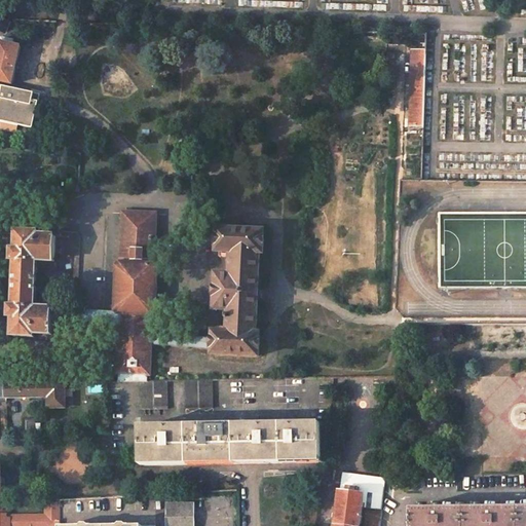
[(3,20),(0,17),(0,29),(6,32),(11,20),(3,20)]
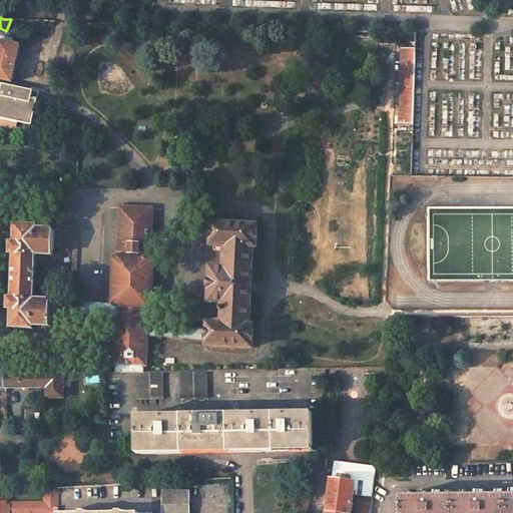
[(20,46),(0,41),(0,43),(0,79),(4,81),(12,82),(20,46)]
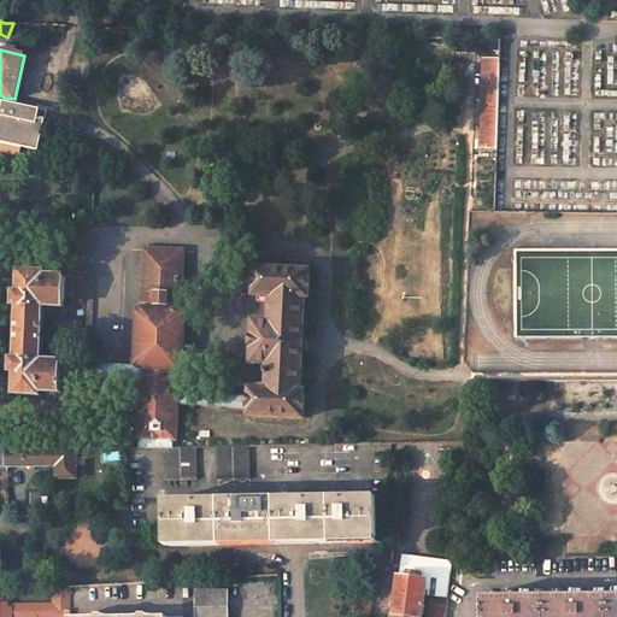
[(500,60),(483,59),(481,147),(498,147),(500,60)]
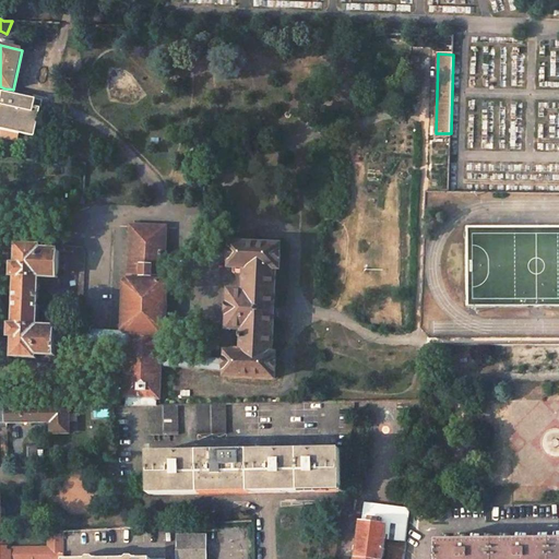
[(43,100),(0,91),(0,129),(35,137),(43,100)]
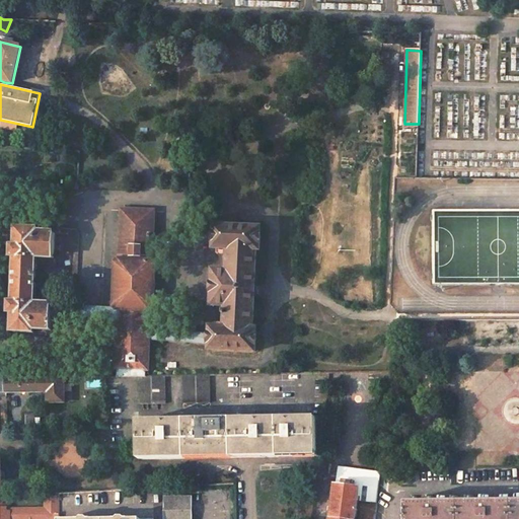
[(153,212),(123,211),(121,261),(151,262),(153,212)]
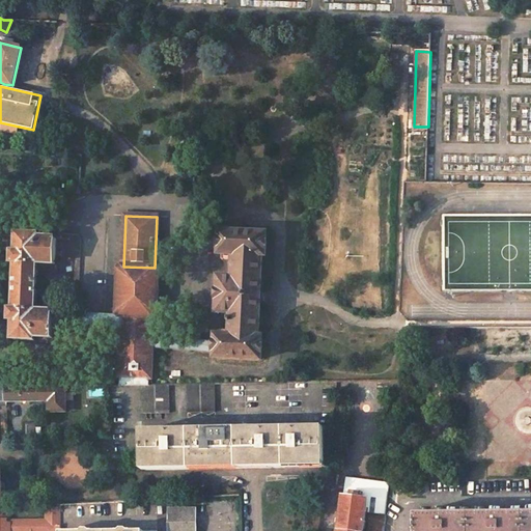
[(267,234),(222,233),(221,254),(235,255),(262,255),(266,256),(267,234)]
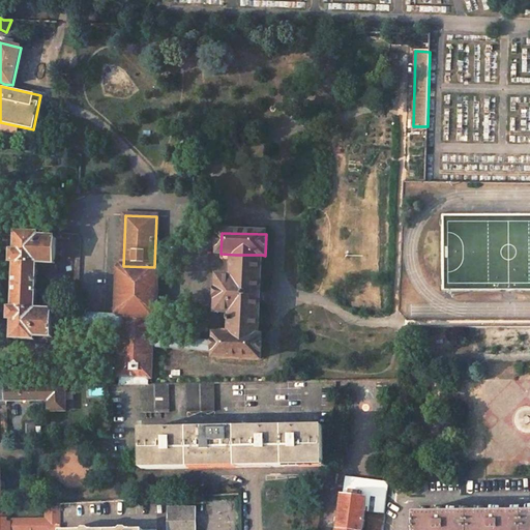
[(38,235),(18,234),(17,253),(13,252),(12,263),(16,263),(15,310),(10,310),(10,320),(13,320),(13,339),(34,340),(34,336),(52,337),(53,321),(53,312),(35,311),(37,263),(55,264),(56,238),(38,237),(38,235)]
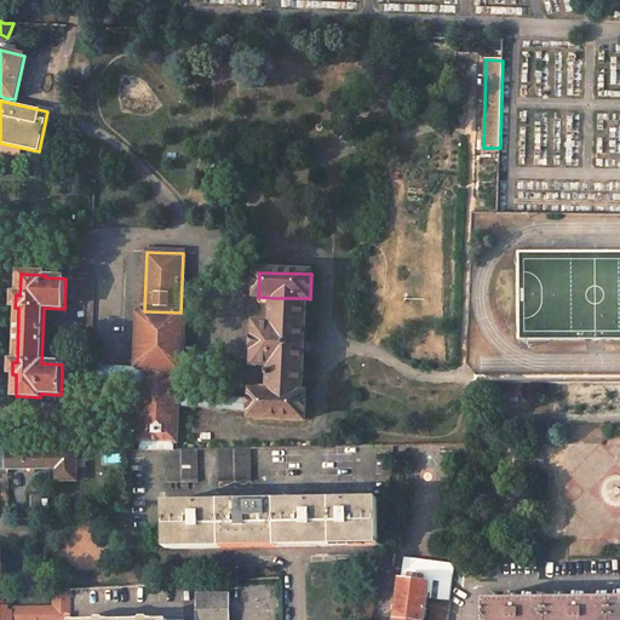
[(306,298),(275,298),(274,326),(257,325),(254,365),(271,366),(271,394),(303,395),(306,298)]
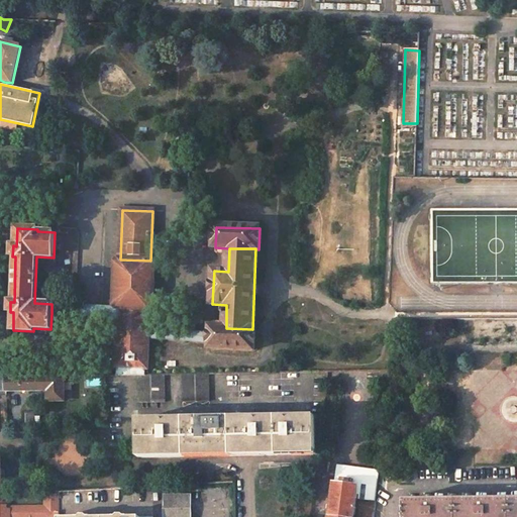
[(150,261),(120,260),(116,263),(115,304),(118,308),(148,309),(152,306),(154,265),(150,261)]
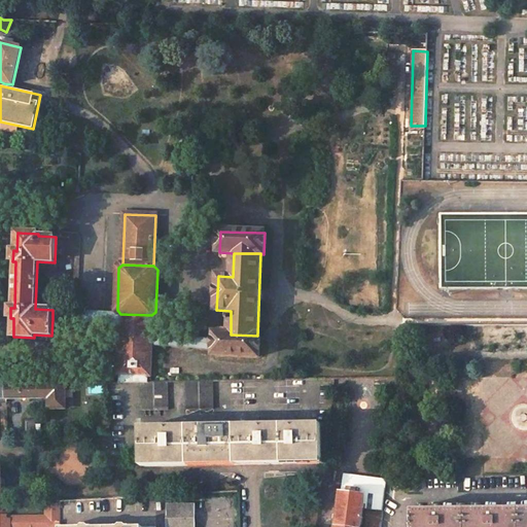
[(120,314),(53,310),(53,319),(120,323),(120,314)]
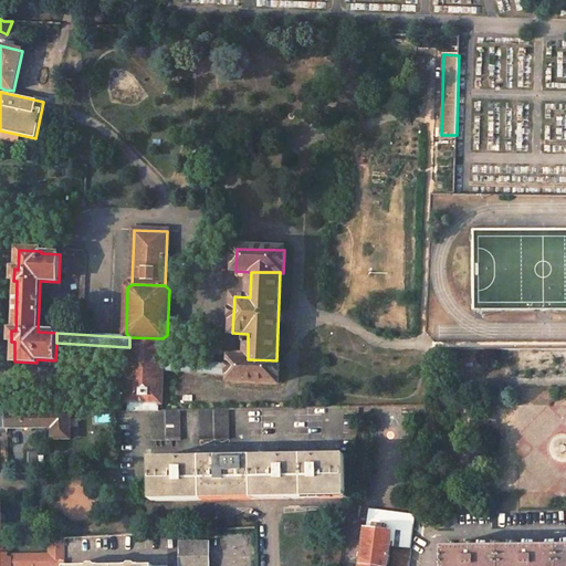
[(163,338),(129,337),(129,347),(127,400),(127,411),(150,410),(159,410),(160,402),(161,370),(163,360),(163,338)]
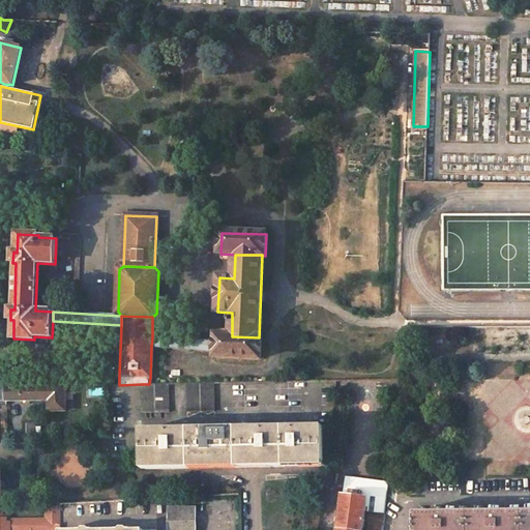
[(232,336),(216,336),(216,342),(216,351),(216,357),(261,359),(262,337),(259,337),(232,336)]
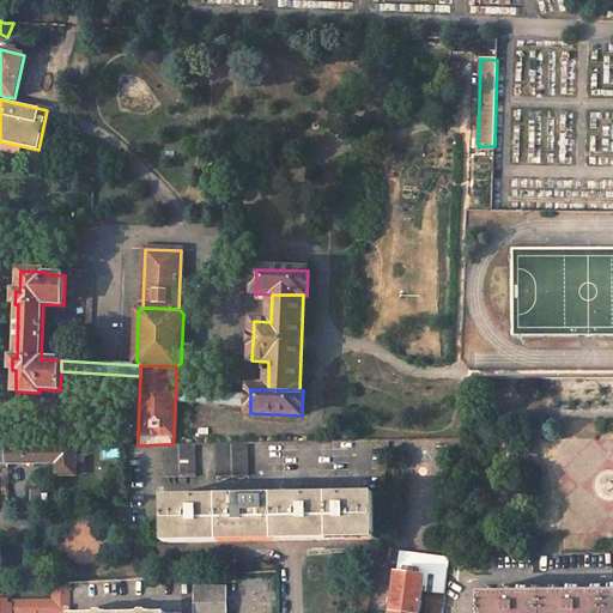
[(250,395),(176,390),(175,401),(250,406),(250,395)]
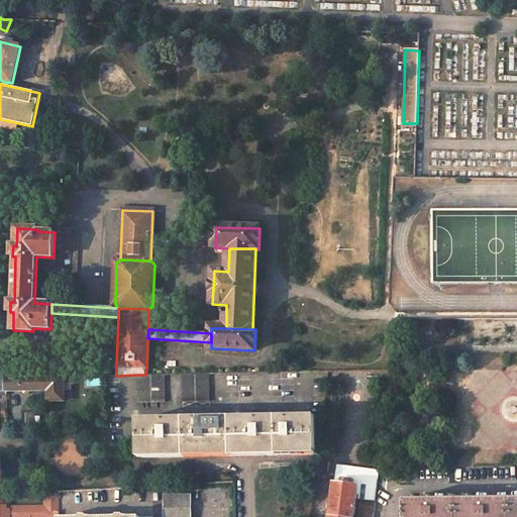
[(209,374),(182,375),(183,402),(209,401),(209,374)]
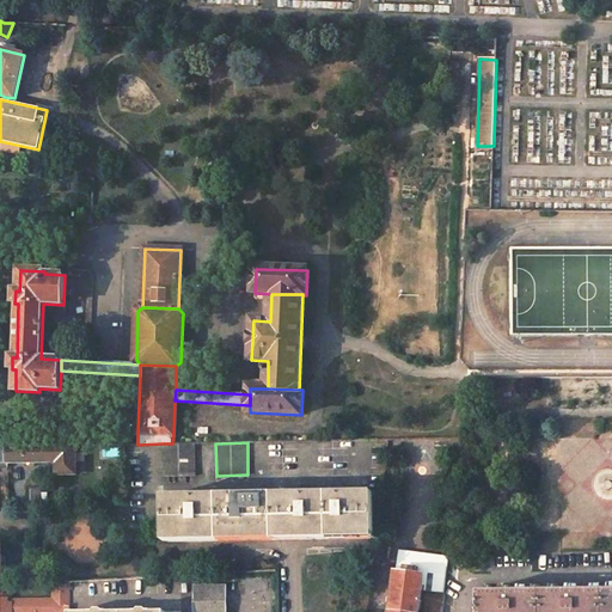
[(172,444),(163,444),(164,477),(196,476),(195,444),(172,444)]
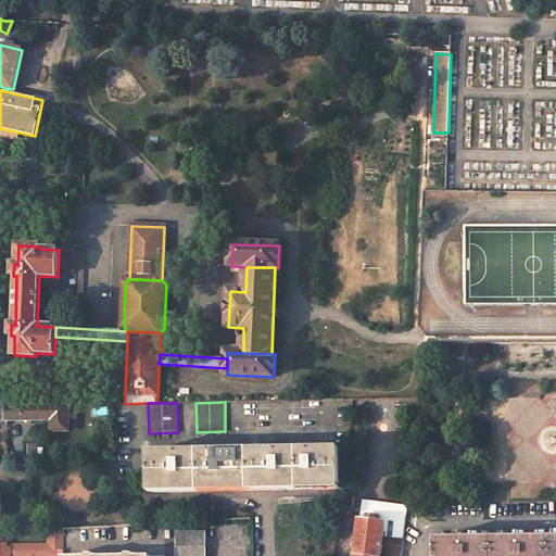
[(42,405),(7,405),(8,420),(42,420),(42,405)]
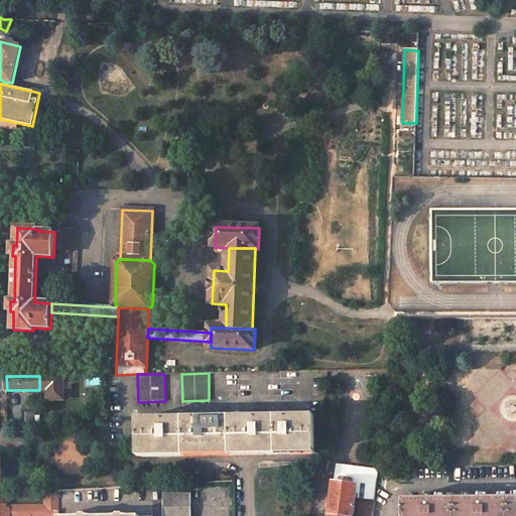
[(63,376),(39,376),(39,390),(39,399),(63,399),(63,376)]
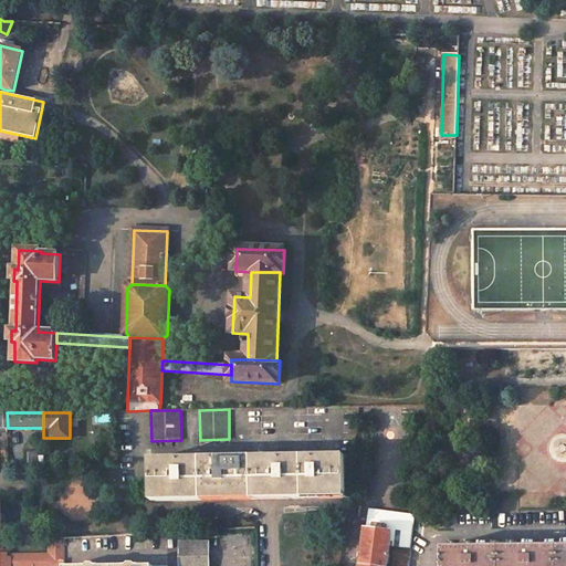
[(176,460),(150,460),(153,503),(272,501),(349,500),(348,457),(320,457),(320,453),(311,454),(312,458),(286,458),(286,454),(278,454),(278,458),(271,458),(227,459),(227,456),(219,456),(219,459),(185,460),(185,457),(176,457),(176,460)]
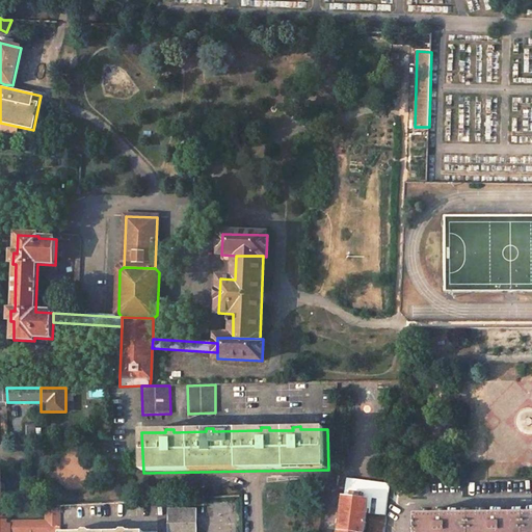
[(391,483),(346,478),(344,498),(368,501),(366,513),(387,516),(391,483)]
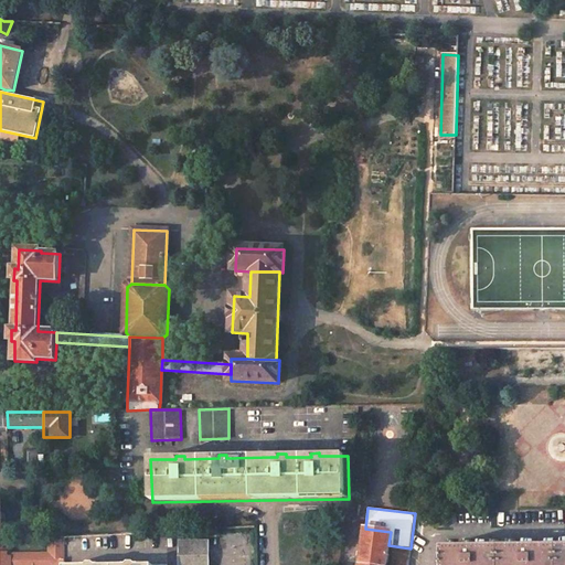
[(391,532),(365,529),(360,564),(386,564),(388,545),(391,532)]
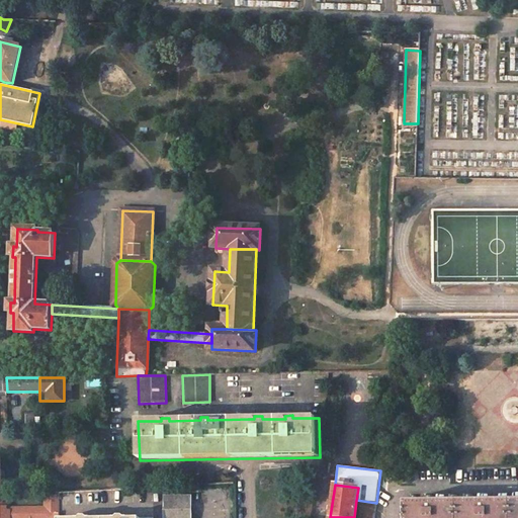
[(60,517),(60,493),(46,493),(46,506),(11,506),(11,496),(0,496),(0,517),(60,517)]
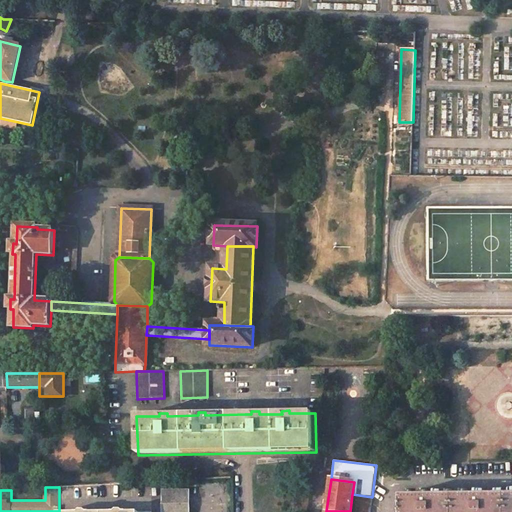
[(187,511),(187,492),(164,492),(164,511),(187,511)]
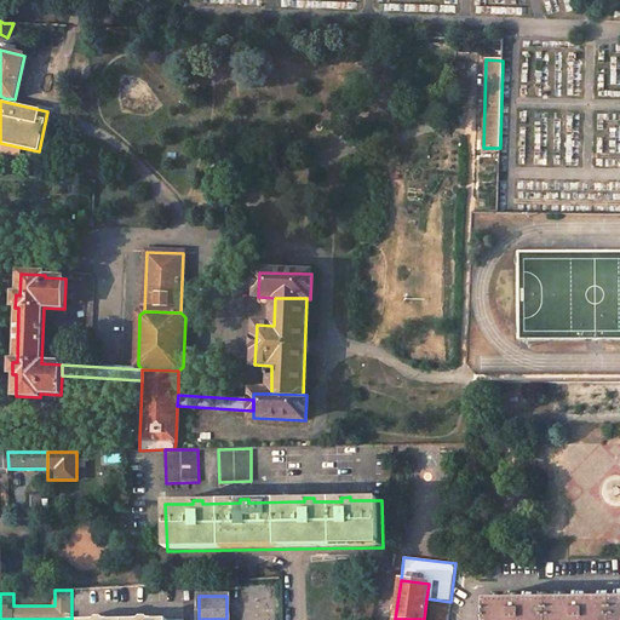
[(424,619),(448,619),(451,602),(426,598),(424,619)]
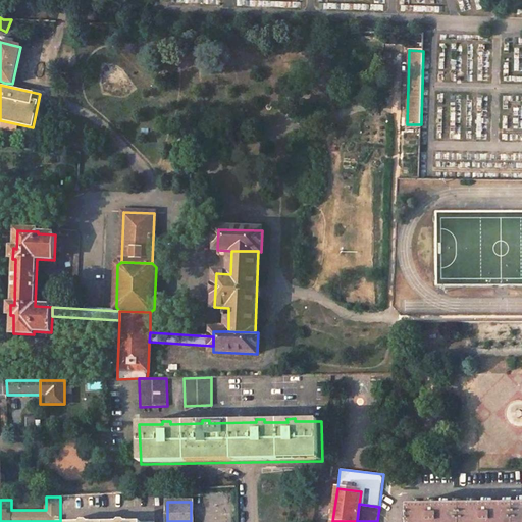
[(521,521),(521,504),(408,506),(408,521),(521,521)]
